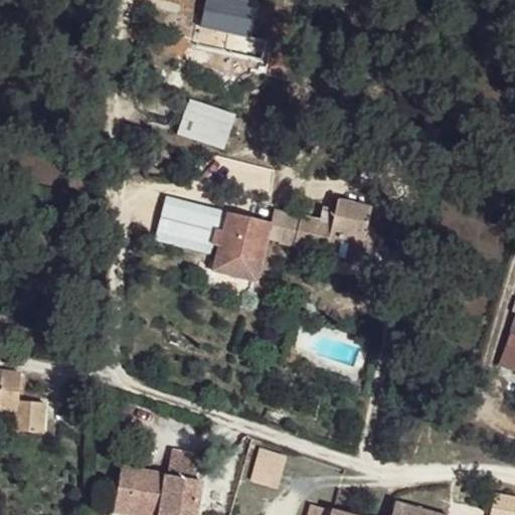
[(226,112),(181,98),(172,133),(217,147),(226,112)]
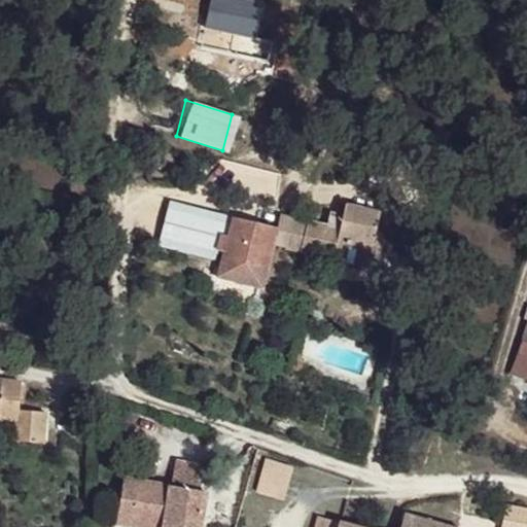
[(229,221),(169,201),(156,243),(217,262),(229,221)]
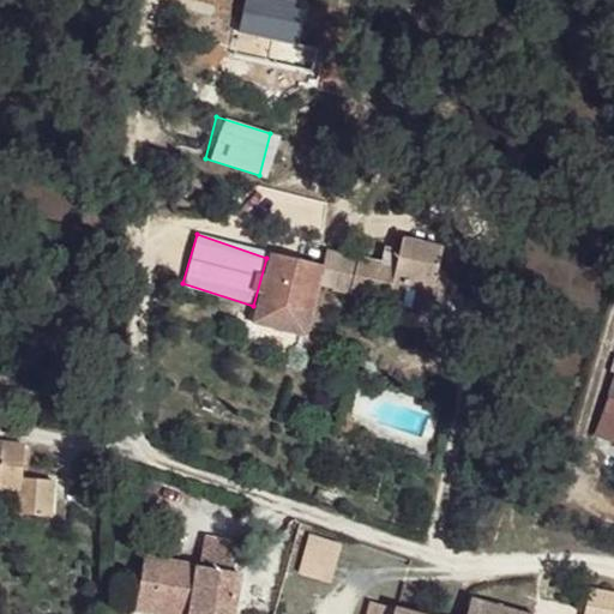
[(432,264),(390,251),(383,284),(380,292),(419,304),(423,292),(432,264)]
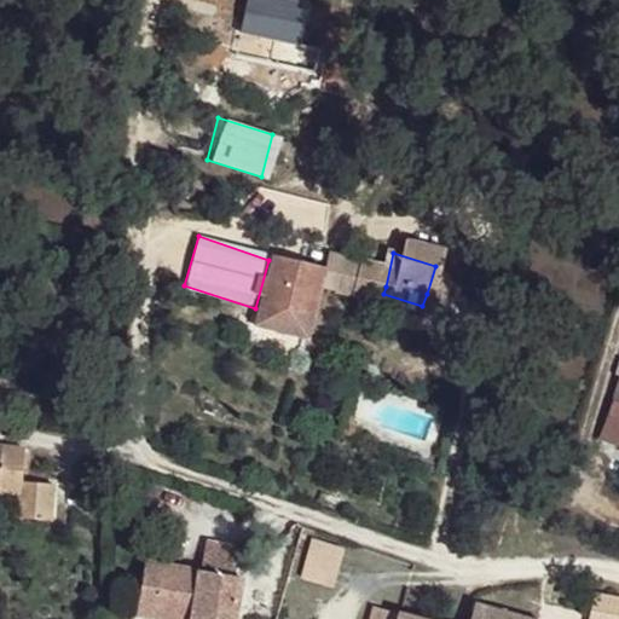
[(320,273),(268,260),(255,308),(252,316),(304,333),(312,305),(320,273)]
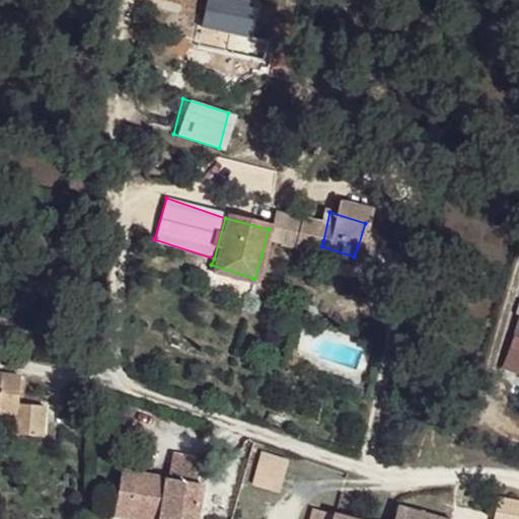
[(280,228),(271,224),(269,229),(262,255),(272,257),(278,234),(280,228)]
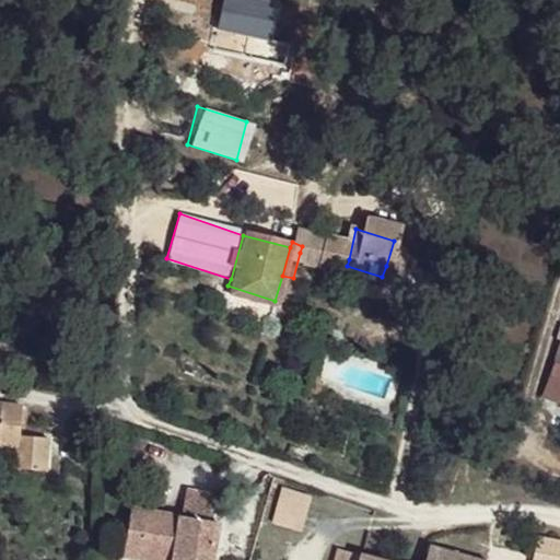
[(349,259),(308,247),(306,255),(347,266),(349,259)]
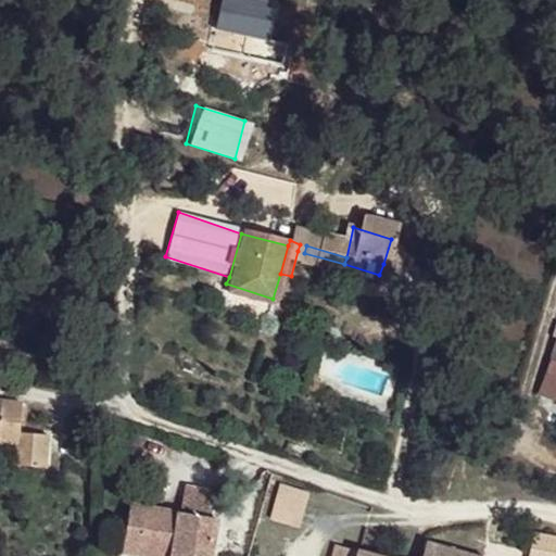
[(304,253),(298,251),(291,276),(298,279),(304,253)]
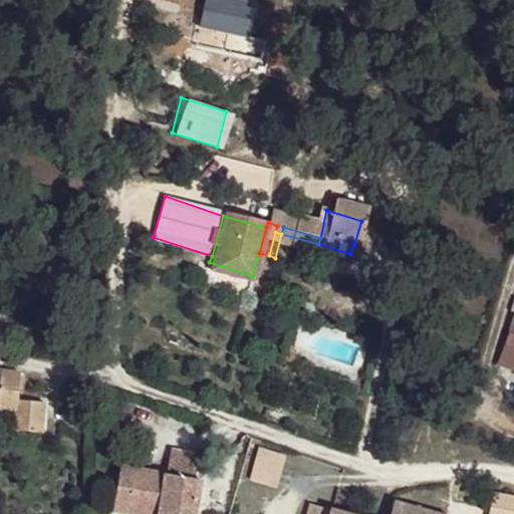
[(318,244),(281,234),(275,258),(313,269),(318,244)]
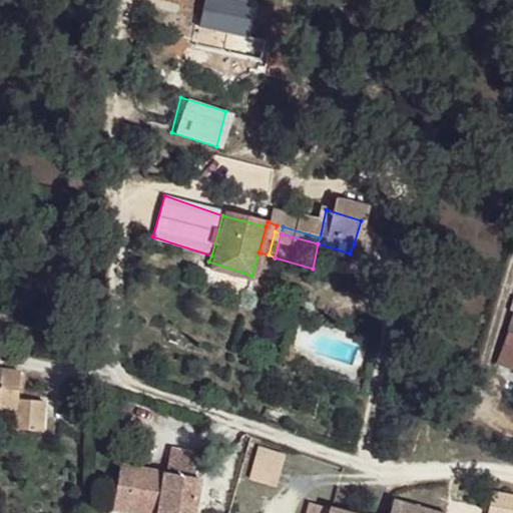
[(350,253),(318,243),(313,269),(345,280),(350,253)]
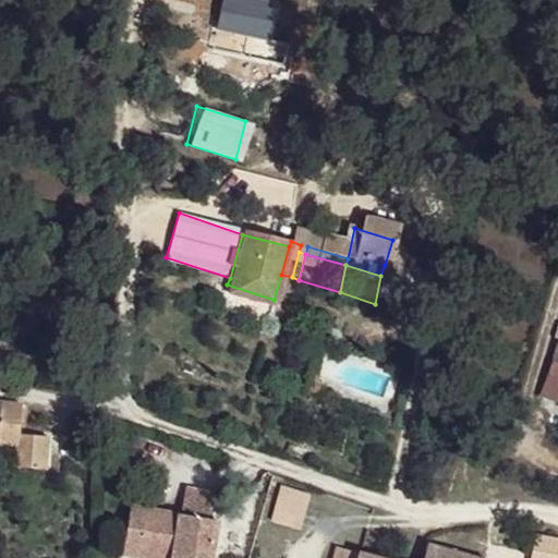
[(399,269),(385,265),(380,276),(375,304),(387,307),(399,269)]
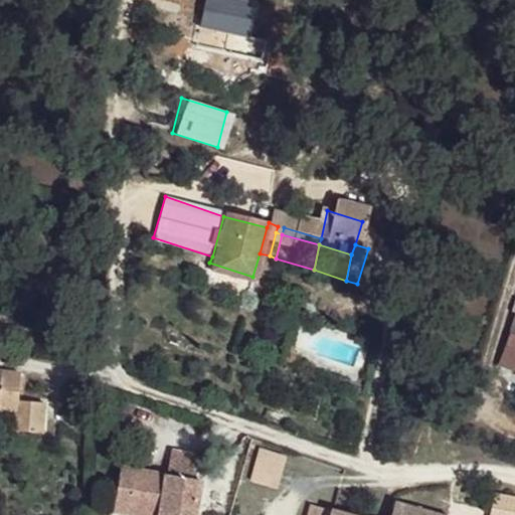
[(10,377),(0,375),(0,414),(3,416),(0,432),(5,433),(5,417),(31,418),(33,407),(9,400),(10,377)]
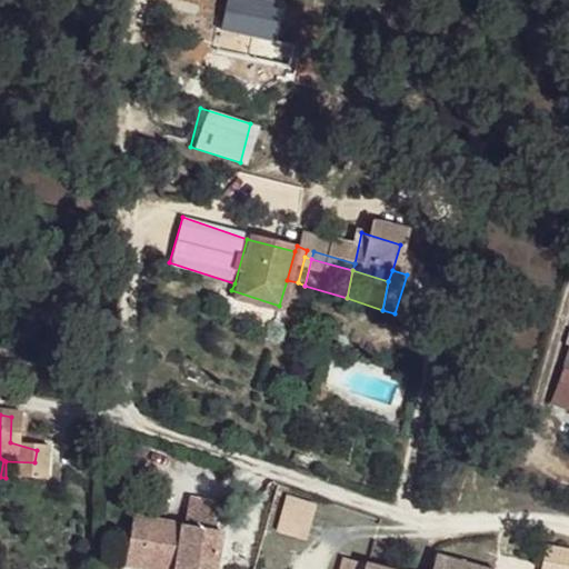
[(35,462),(6,461),(6,478),(30,483),(35,462)]
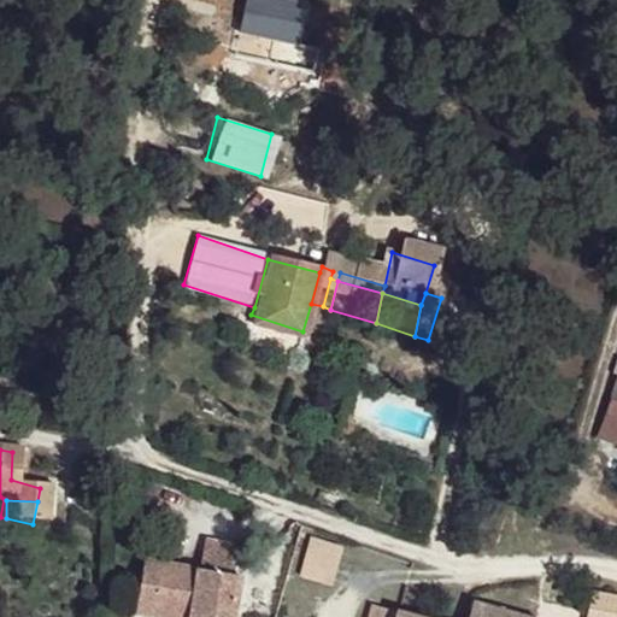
[(145,557),(136,605),(188,616),(231,616),(239,574),(228,573),(234,542),(204,538),(198,566),(145,557)]
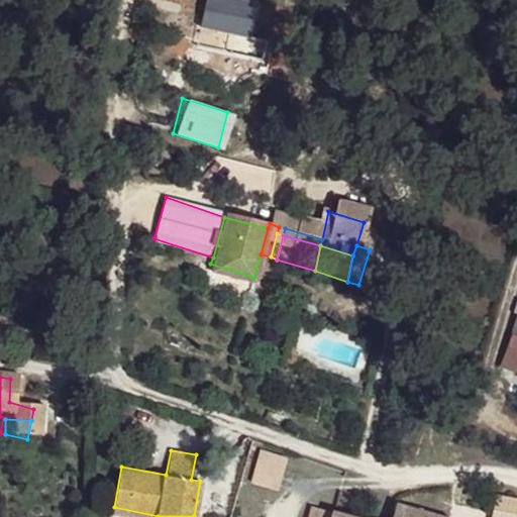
[(516,499),(497,496),(494,511),(516,516),(516,499)]
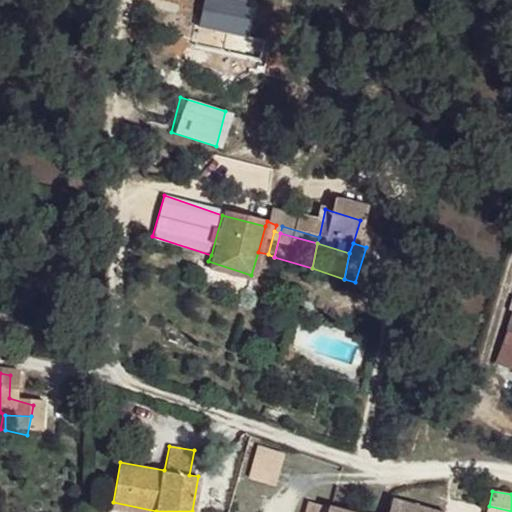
[(156,511),(113,502),(111,510),(120,511),(156,511)]
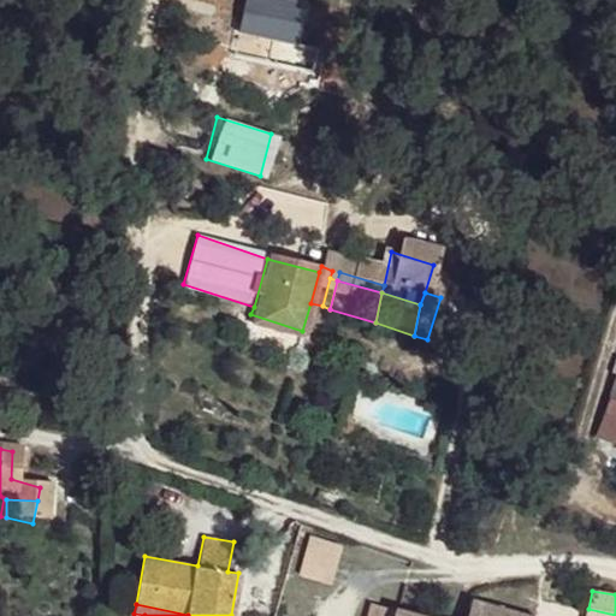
[(469,615),(521,615),(474,604),(469,615)]
